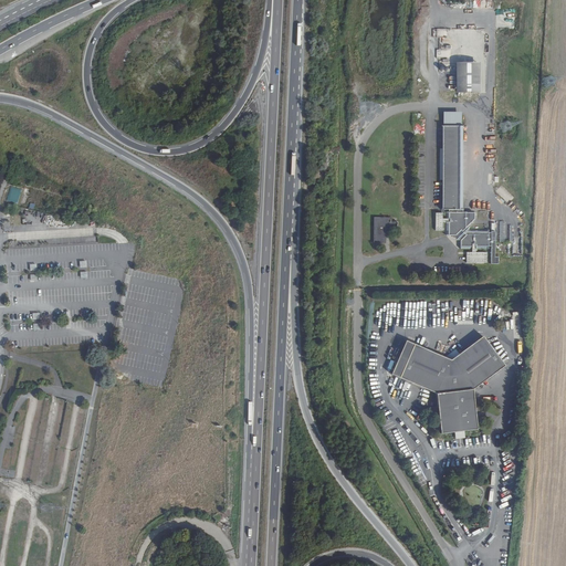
[(482,63),(457,63),(457,95),(482,94),(482,63)]
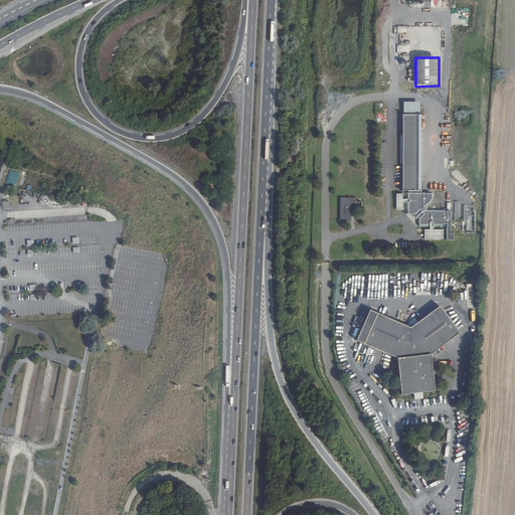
[(421,104),(404,103),(402,191),(420,192),(421,104)]
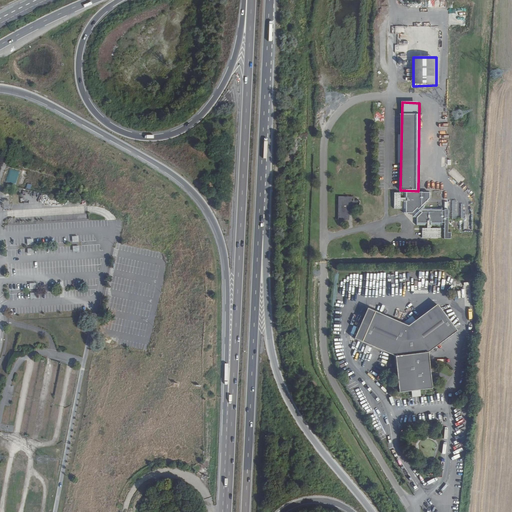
[(16,184),(19,171),(10,169),(6,181),(16,184)]
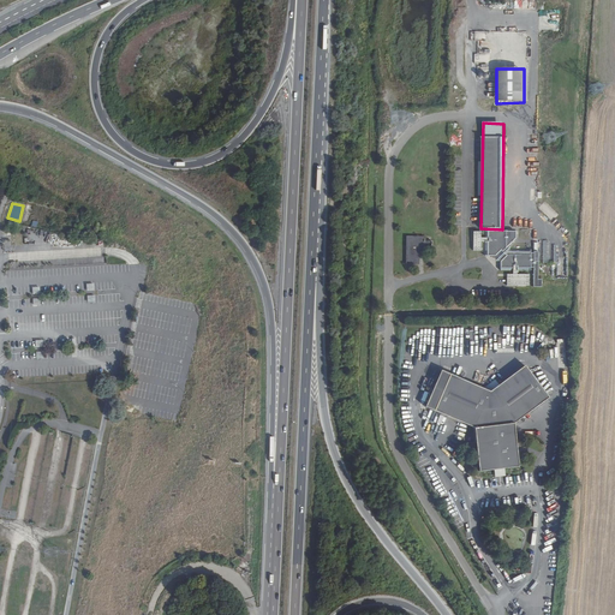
[(517,232),(488,232),(488,238),(482,238),(482,232),(473,232),(473,252),(482,251),(482,242),(485,242),(485,257),(495,256),(496,262),(501,262),(501,270),(513,270),(513,274),(507,274),(507,286),(531,286),(531,274),(518,274),(519,270),(532,270),(532,268),(535,268),(535,288),(542,287),(543,280),(538,280),(539,254),(535,254),(532,254),(532,250),(511,250),(511,248),(508,248),(517,239),(517,232)]
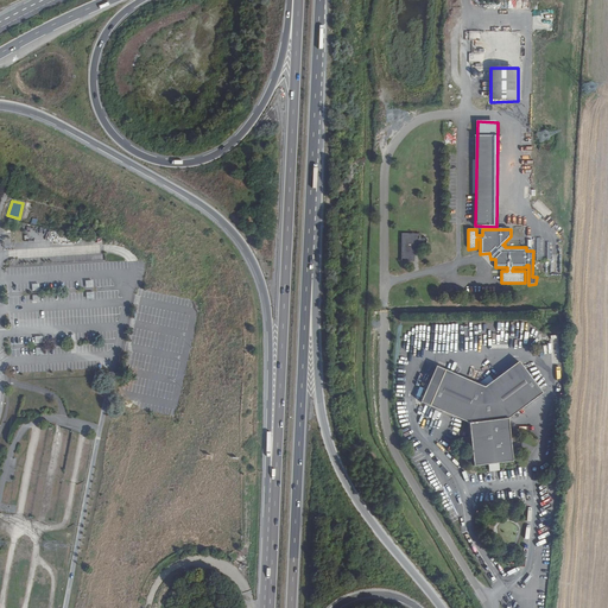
[(416,259),(416,242),(419,242),(419,245),(428,245),(428,238),(422,238),(422,233),(405,233),(405,259),(416,259)]
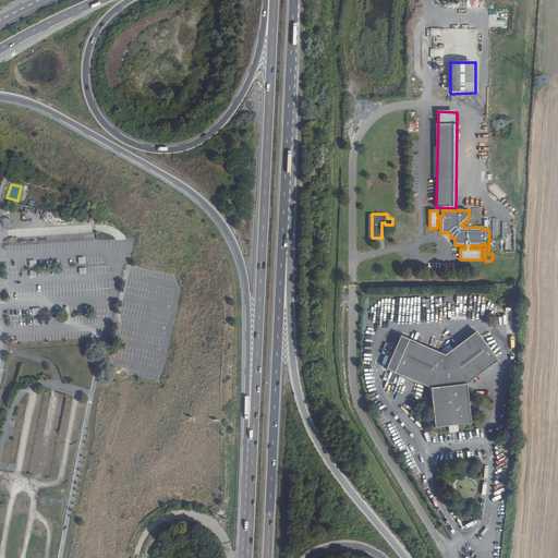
[(470,387),(502,363),(477,329),(446,354),(420,342),(425,390),(429,392),(434,432),(474,428),(470,387)]
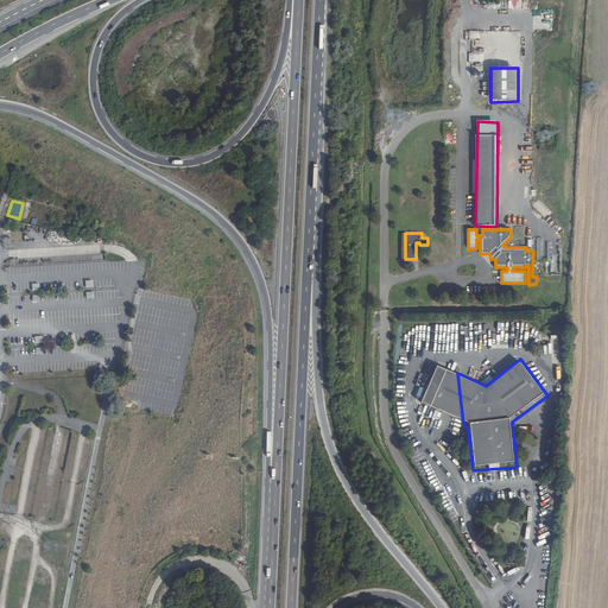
[(463,425),(457,373),(437,365),(419,405),(463,425)]
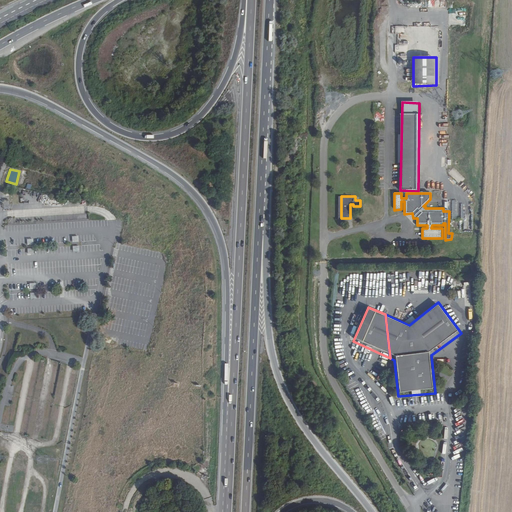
All buildings are outlined.
